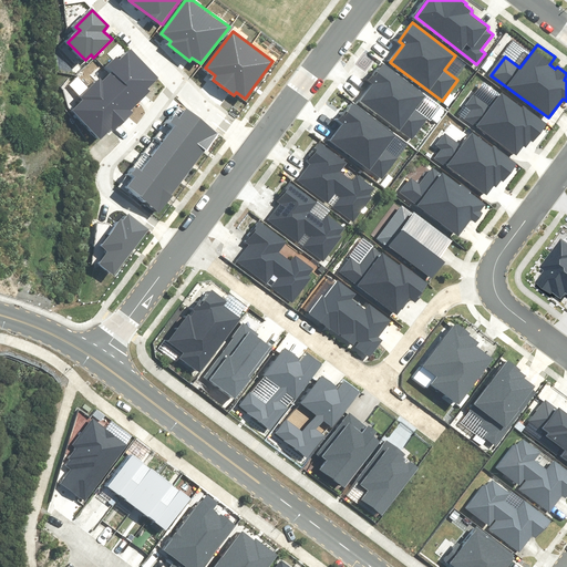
[(83,100),(73,109),(101,138),(111,129),(114,132),(134,112),(131,111),(151,92),(147,89),(160,78),(131,48),(121,58),(117,55),(105,66),(110,71),(103,79),(101,75),(80,95),(83,100)]
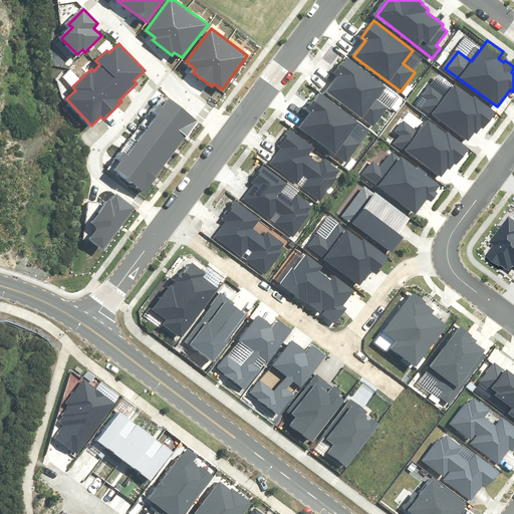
[(374,127),(389,108),(376,99),(387,86),(347,56),(334,73),(339,76),(327,92),(374,127)]
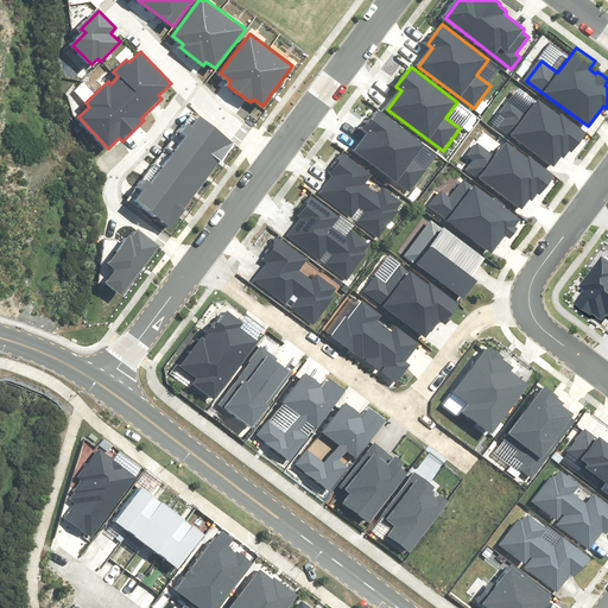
[(526,116),(508,103),(501,113),(508,118),(501,127),(555,166),(561,157),(564,159),(569,152),(571,154),(588,133),(562,114),(561,116),(538,100),(526,116)]
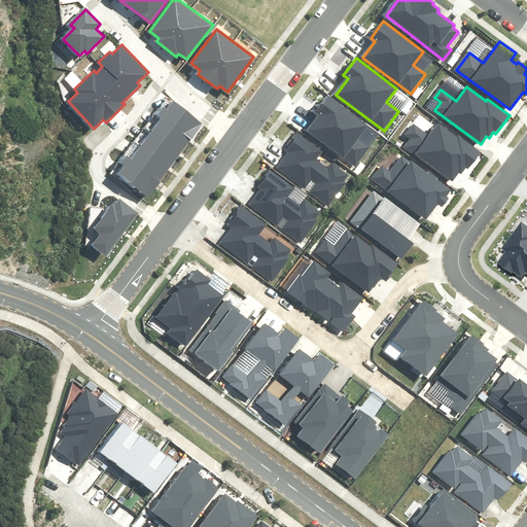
[(355,168),(370,148),(357,139),(367,126),(327,95),(315,112),(319,115),(307,132),(355,168)]
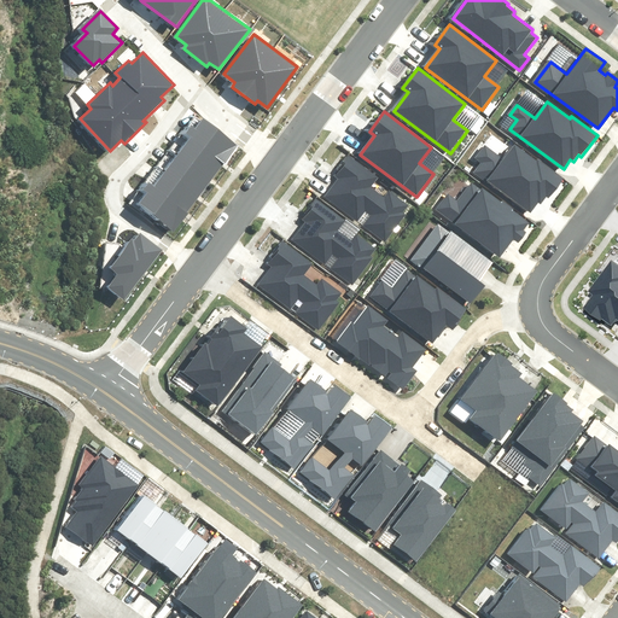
[(138,203),(174,229),(237,147),(204,122),(197,132),(191,127),(186,133),(192,138),(156,187),(147,180),(143,187),(146,191),(138,203)]
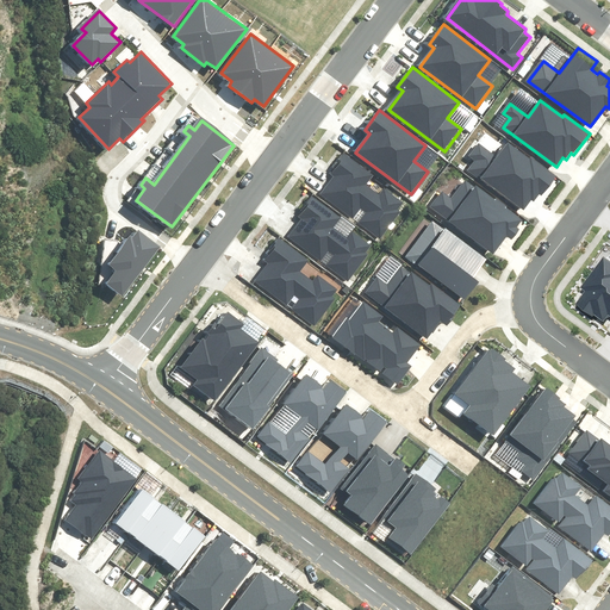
[(471,169),(524,209),(531,199),(535,200),(539,194),(541,195),(556,176),(531,157),(529,160),(509,145),(497,160),(479,147),(472,156),(478,161),(471,169)]
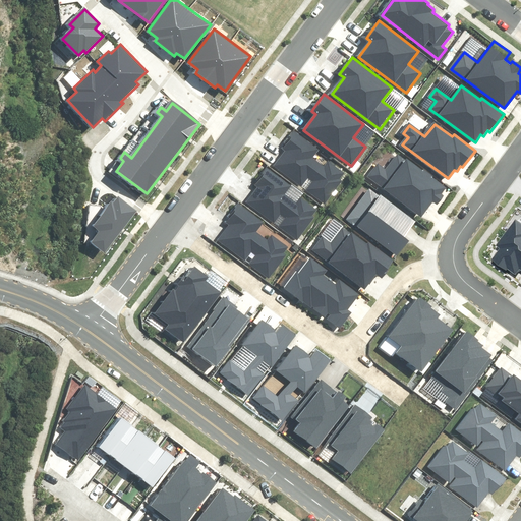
[(319,150),(294,131),(282,148),(286,151),(275,166),(300,184),(306,176),(313,181),(306,190),(325,205),(343,179),(341,178),(345,172),(329,160),(325,165),(313,157),(319,150)]
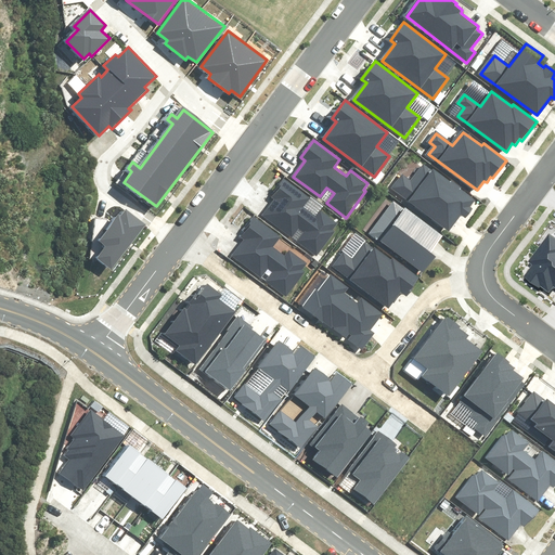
[(390,189),(448,233),(462,215),(465,218),(473,208),(470,206),(475,201),(459,188),(461,185),(451,179),(451,181),(424,160),(410,179),(402,173),(390,189)]
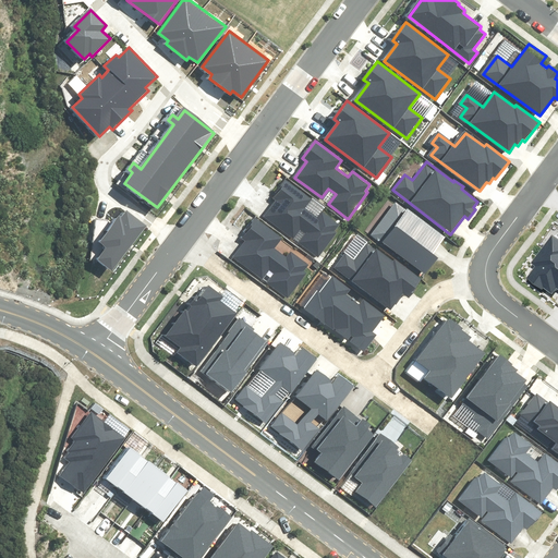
[(312,201),(284,181),(273,197),(277,201),(265,218),(292,238),(299,229),(306,234),(298,244),(318,259),(338,232),(336,231),(340,225),(322,211),(318,217),(306,208),(312,201)]
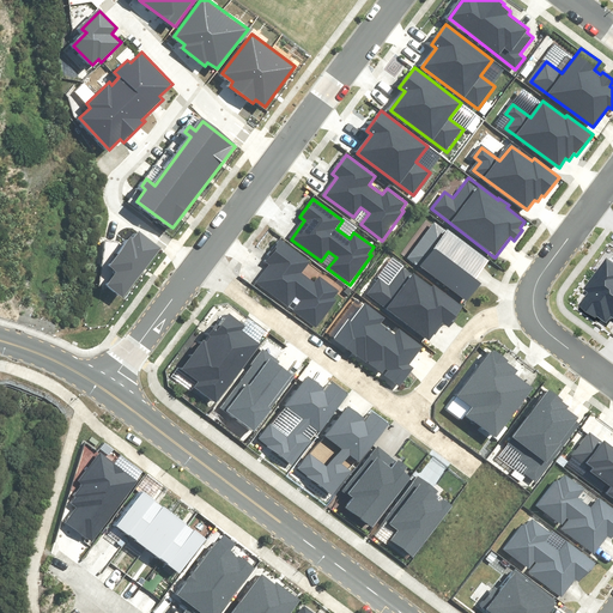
[(477,280),(490,260),(435,220),(407,260),(468,303),(483,284),(477,280)]
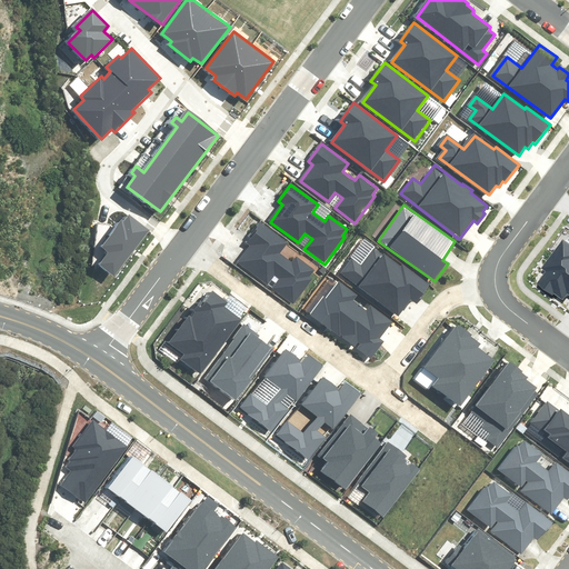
[(113,278),(150,230),(130,215),(126,220),(121,218),(99,248),(107,253),(98,266),(113,278)]
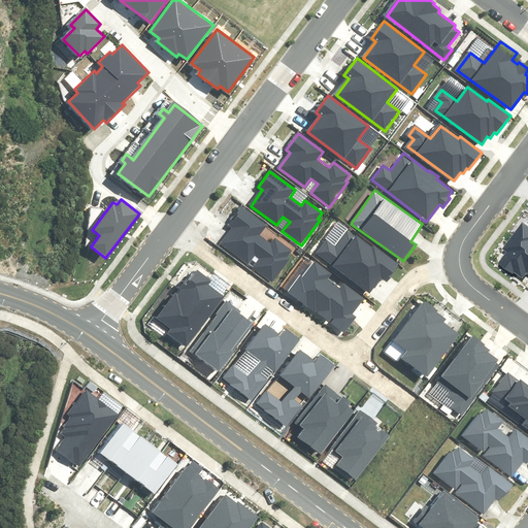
[(288,257),(293,250),(274,237),(271,241),(261,234),(267,225),(240,205),(231,219),(234,221),(230,226),(232,227),(219,244),(250,266),(255,258),(257,259),(251,269),(272,284),(291,259),(288,257)]
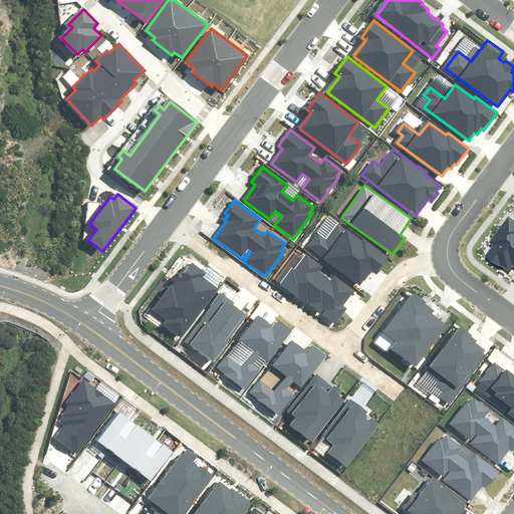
[(307,246),(360,284),(371,269),(377,274),(391,257),(363,237),(361,240),(337,223),(326,239),(318,232),(307,246)]
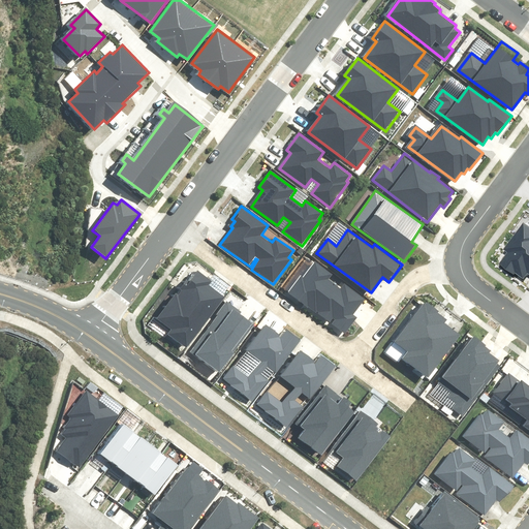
[(331,275),(315,262),(304,278),(301,276),(288,291),(330,323),(333,319),(335,320),(332,323),(345,334),(356,318),(353,315),(367,299),(345,282),(340,288),(328,279),(331,275)]
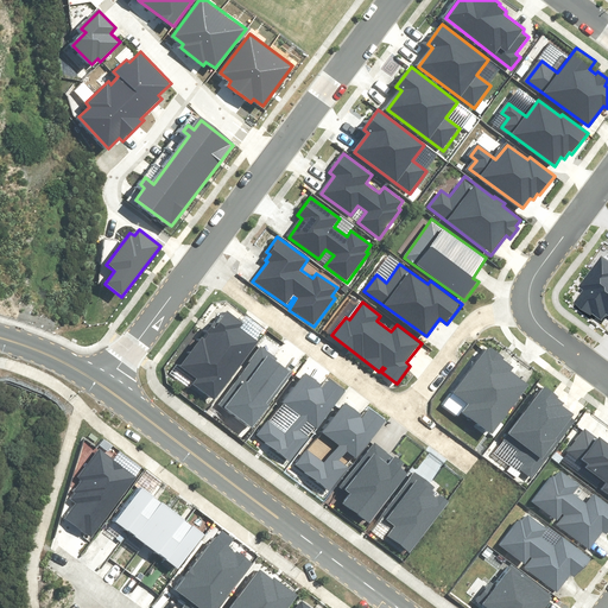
[(214,400),(259,342),(241,328),(244,323),(228,311),(219,323),(215,321),(181,366),(198,379),(194,385),(214,400)]
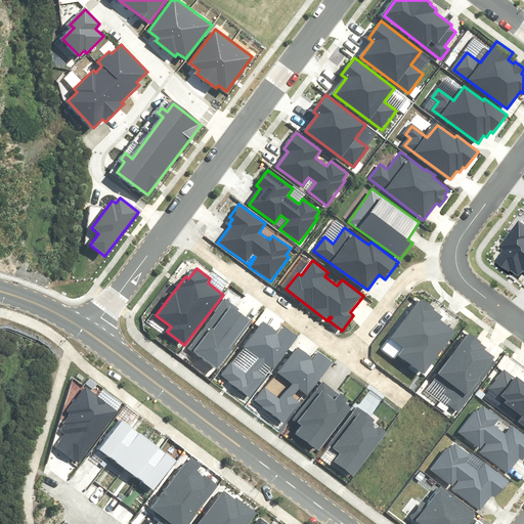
[(437,307),(422,296),(384,348),(395,356),(398,352),(426,373),(455,333),(440,321),(444,316),(435,309),(437,307)]
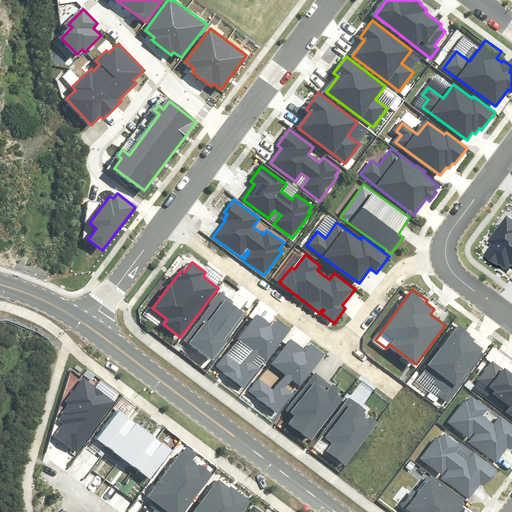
[(233,302),(219,291),(182,340),(212,362),(247,314),(232,303),(233,302)]
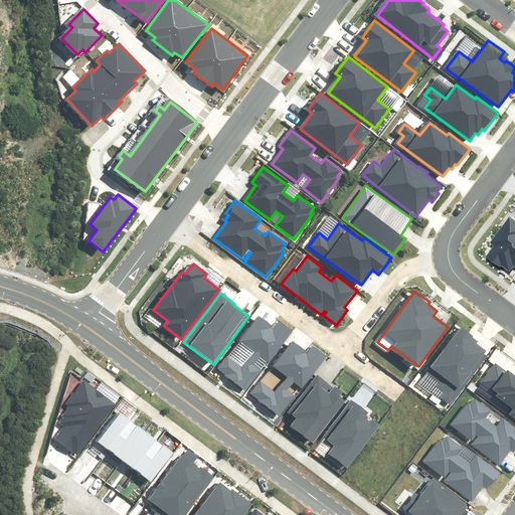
[(279,320),(273,327),(259,316),(237,342),(251,354),(240,368),(226,357),(216,370),(245,393),(262,372),(253,366),(261,357),(267,362),(293,331),(279,320)]
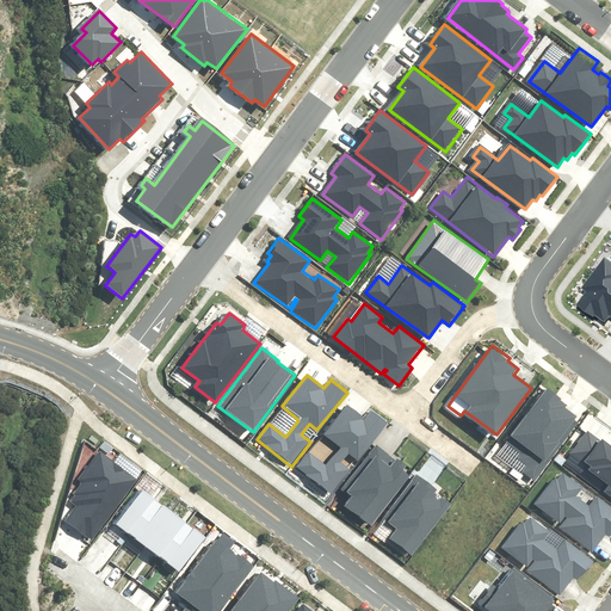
[(561,399),(547,388),(506,442),(522,454),(517,460),(525,467),(520,471),(535,482),(579,424),(575,420),(576,417),(565,408),(567,405),(560,400),(561,399)]
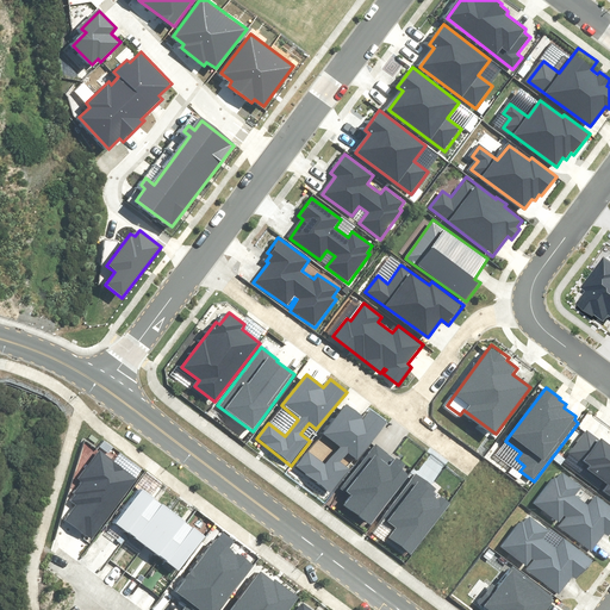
[(371,408),(363,416),(347,403),(322,434),(338,448),(325,465),(309,452),(297,467),(331,495),(350,470),(341,462),(349,452),(358,458),(387,421),(371,408)]
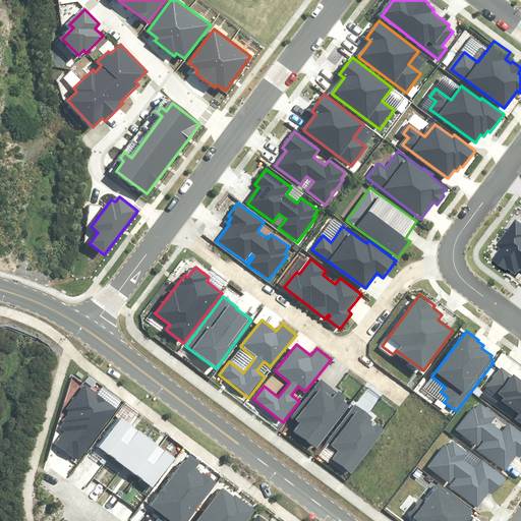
[(515,419),(520,423),(520,380),(502,365),(484,388),(501,400),(500,402),(518,415),(515,419)]
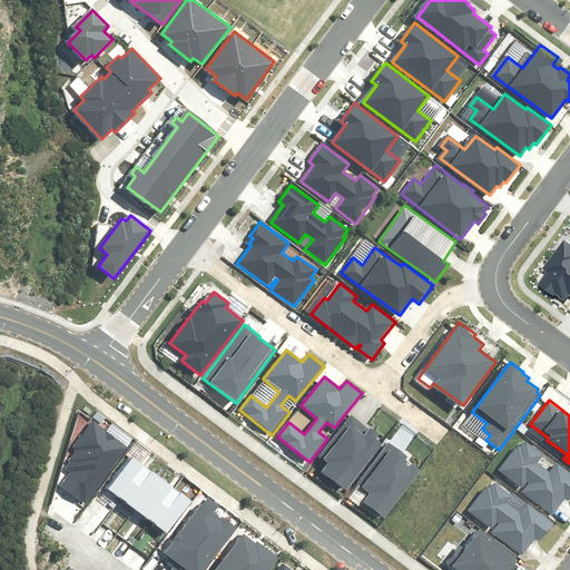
[(346,490),(383,444),(376,439),(380,434),(371,428),(369,430),(352,416),(320,457),(330,464),(323,472),(346,490)]
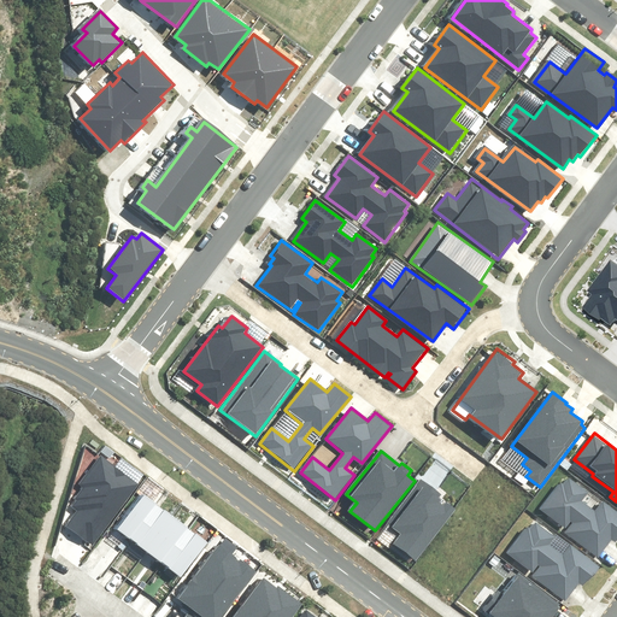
[(136,486),(99,457),(77,483),(82,488),(74,499),(76,500),(72,506),(78,511),(68,526),(90,544),(136,486)]
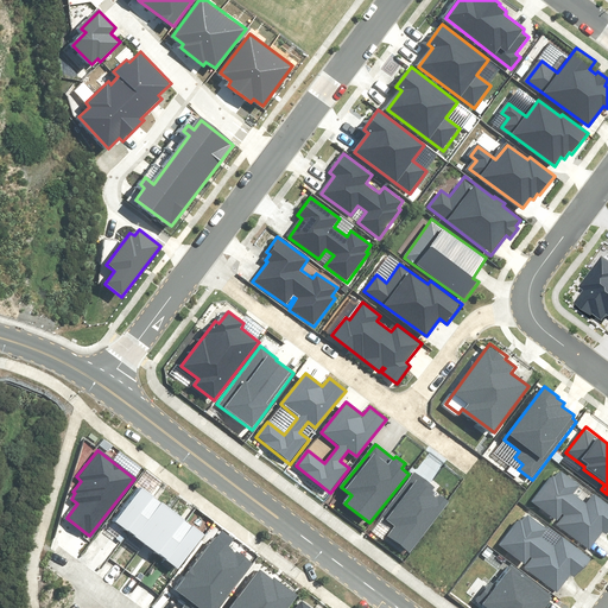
[(435,487),(413,470),(379,515),(392,526),(385,536),(410,555),(450,502),(439,494),(437,496),(432,494),(435,491),(432,489),(435,487)]
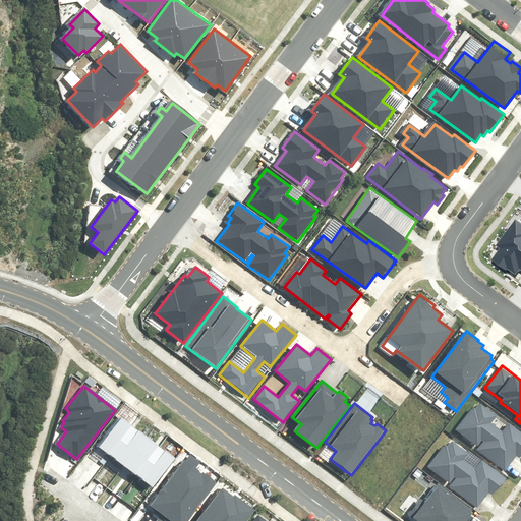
[(496,416),(480,405),(476,410),(473,408),(471,410),(470,409),(455,429),(477,447),(482,440),(483,441),(477,450),(505,471),(517,456),(520,459),(520,457),(520,431),(509,423),(502,431),(490,423),(496,416)]
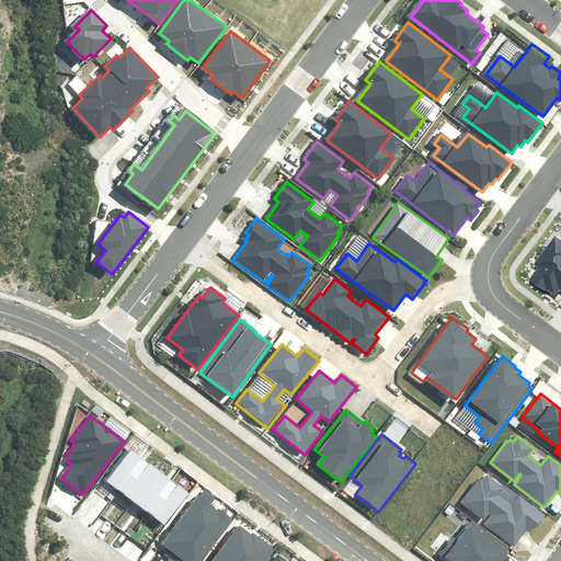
[(190,493),(132,449),(107,481),(165,525),(190,493)]
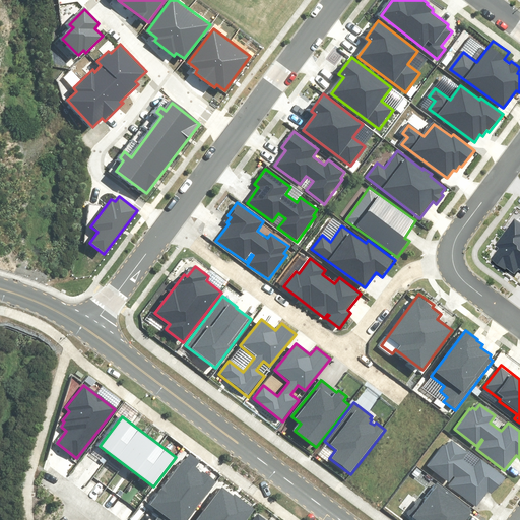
[(467,452),(452,441),(448,446),(445,444),(443,447),(442,446),(427,465),(449,482),(454,476),(455,477),(449,485),(476,507),(489,492),(492,495),(505,477),(480,459),(473,467),(462,459),(467,452)]
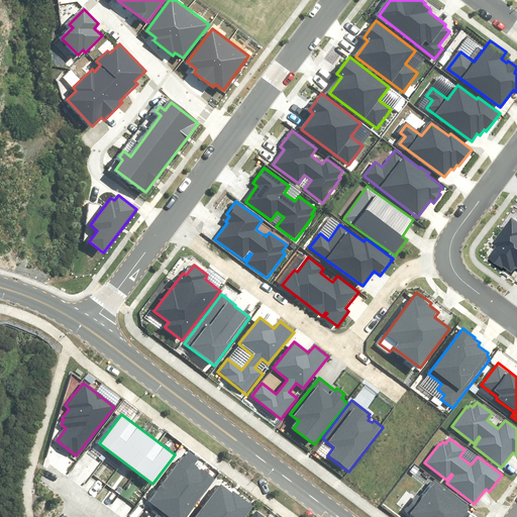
[(193,464),(199,457),(189,449),(149,503),(156,507),(151,512),(157,516),(156,516),(184,516),(213,480),(193,464)]
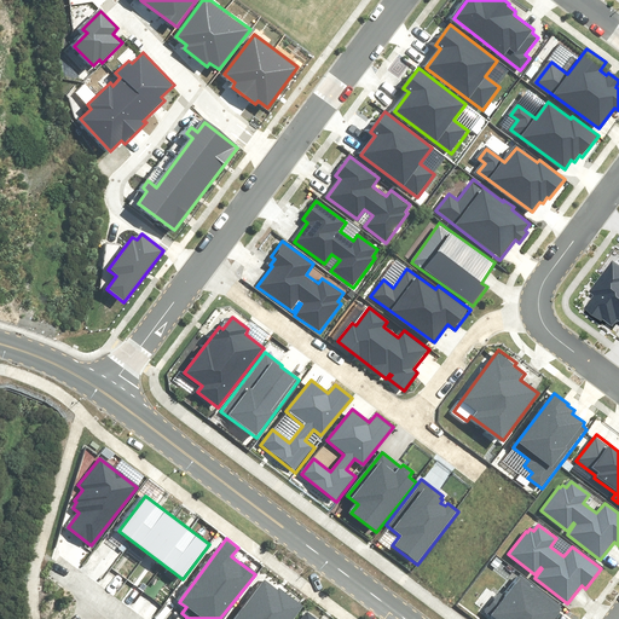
[(554,618),(563,607),(520,573),(502,596),(498,593),(484,612),(492,618),(554,618)]
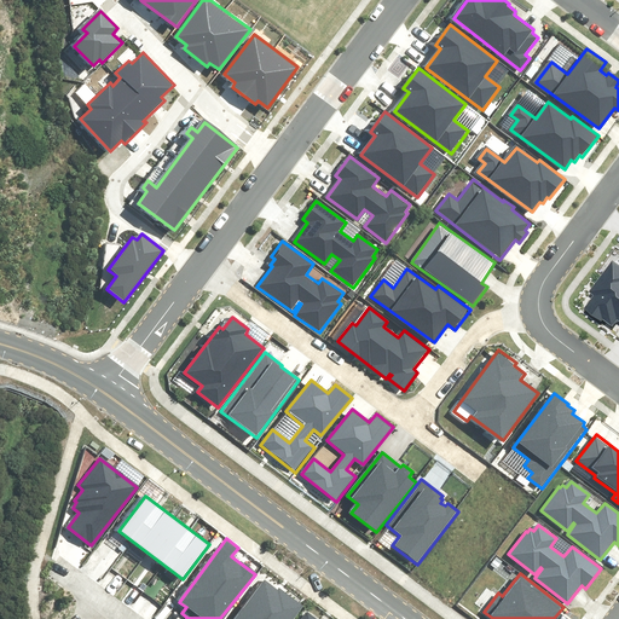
[(293,618),(304,606),(279,588),(278,589),(264,579),(233,618),(293,618)]
